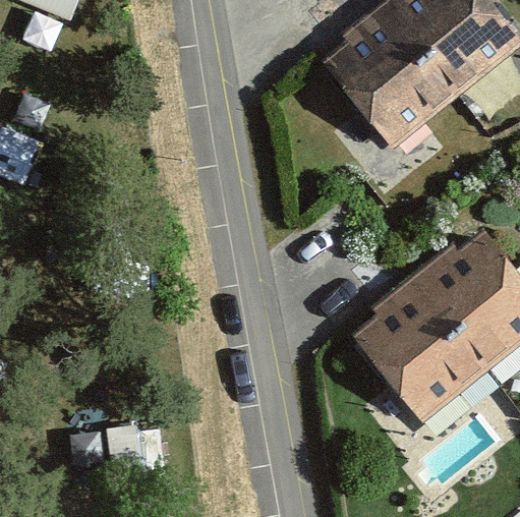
[(29,0),(79,18),(85,0),(29,0)]
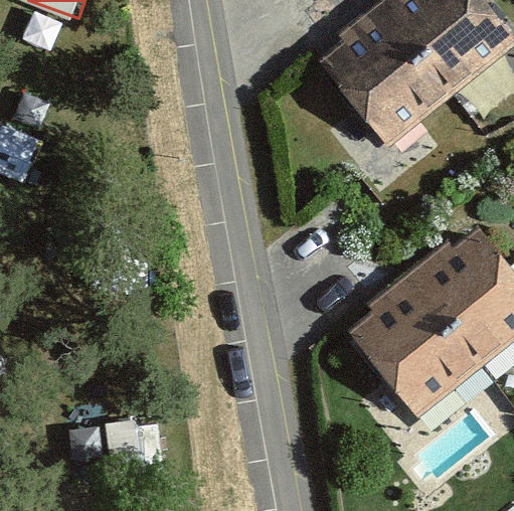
[(513,43),(513,42),(478,0),(384,0),(374,8),(449,98),(513,43)]
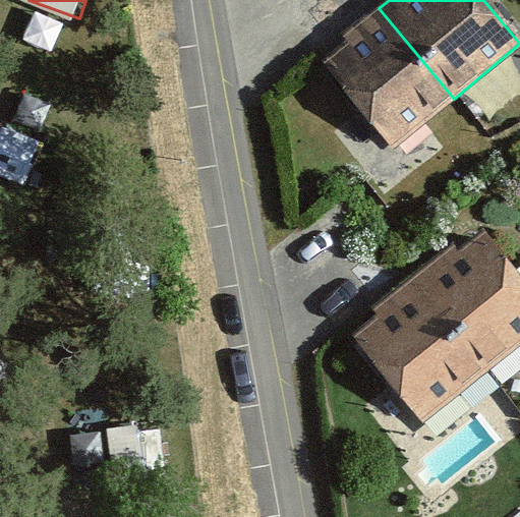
[(454,99),(379,8),(341,40),(348,48),(325,67),(393,150),(454,99)]
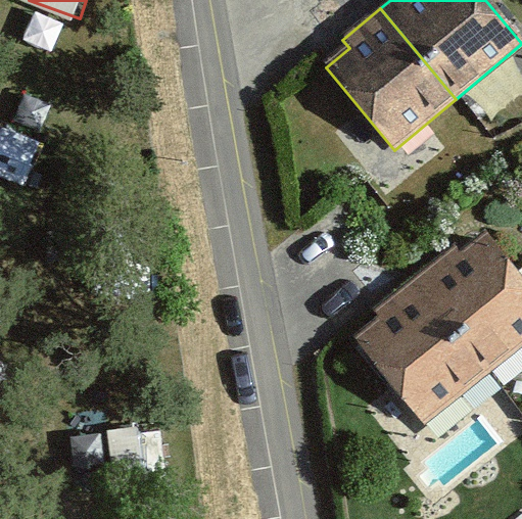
[(456,250),(415,282),(486,374),(521,345),(521,282),(484,234),(459,254),(456,250)]
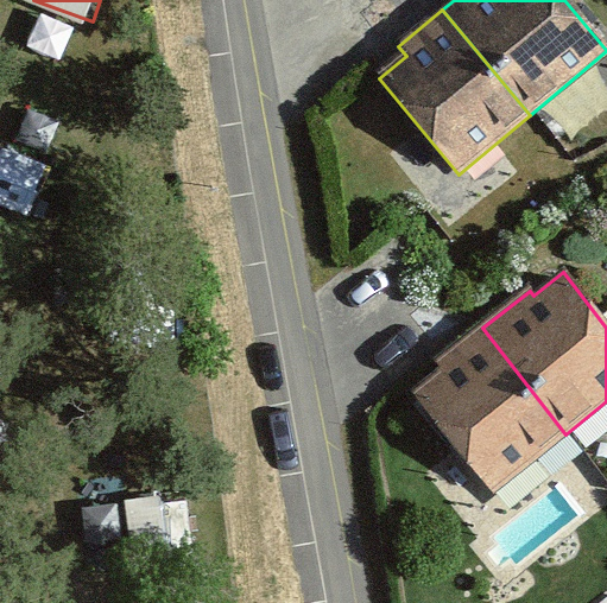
[(412,389),(491,492),(566,435),(482,328),(435,363),(440,369),(412,389)]
